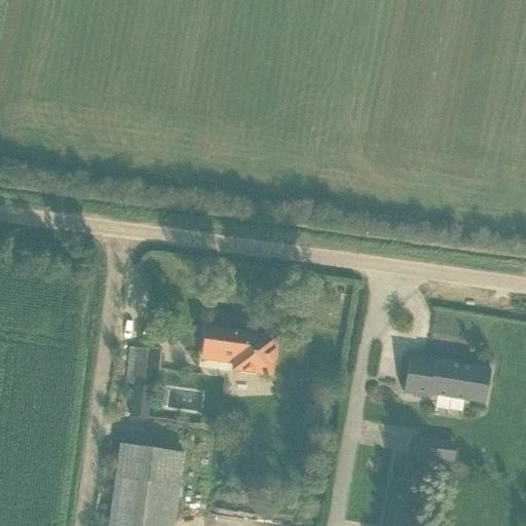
[(230,371),(269,376),(274,338),(207,329),(201,361),(231,364),(230,371)]
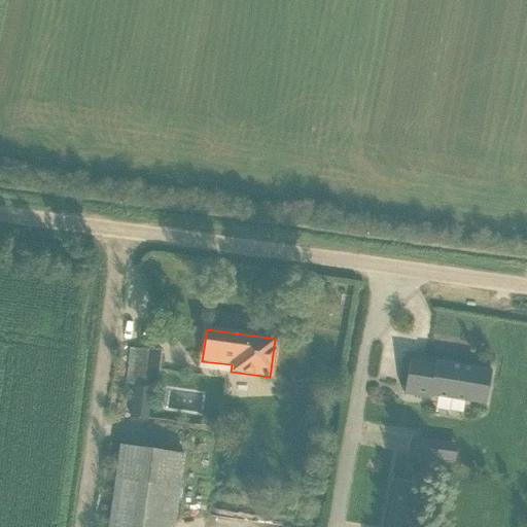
[(125,382),(156,386),(162,350),(129,347),(125,382)]
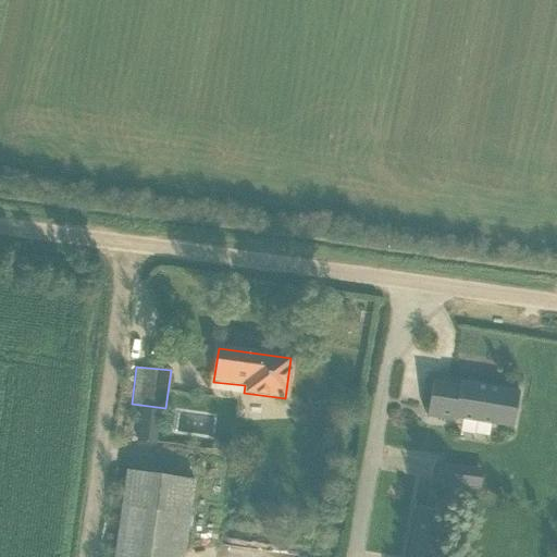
[(455,419),(511,429),(518,392),(459,382),(458,385),(433,381),(426,418),(454,422),(455,419)]
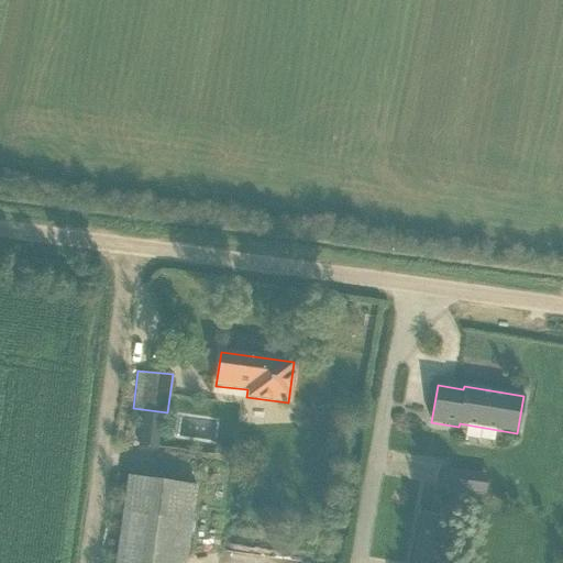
[(443,490),(484,496),(486,474),(446,470),(443,490)]
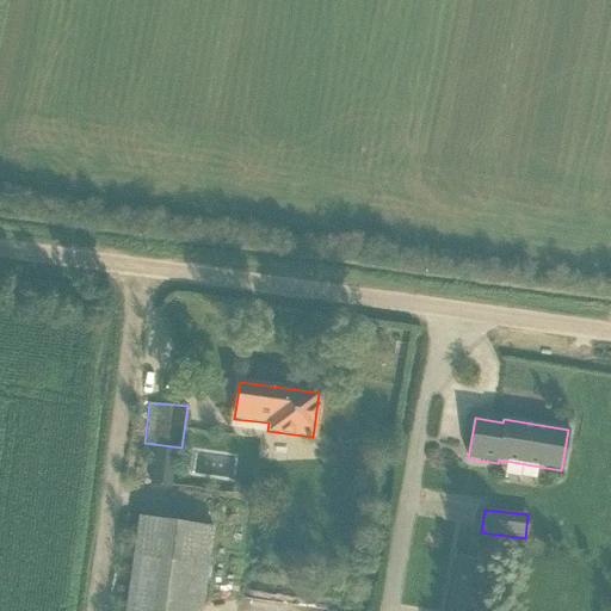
[(124,610),(201,610),(214,525),(139,516),(124,610)]
